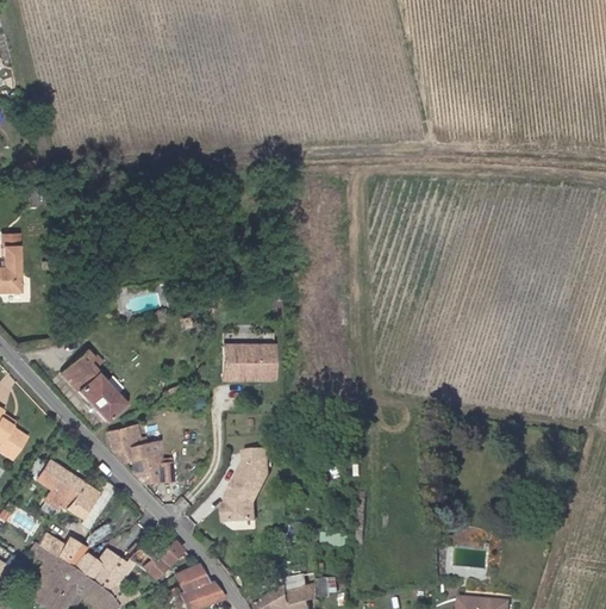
[(6,234),(6,244),(20,244),(20,232),(6,234)]
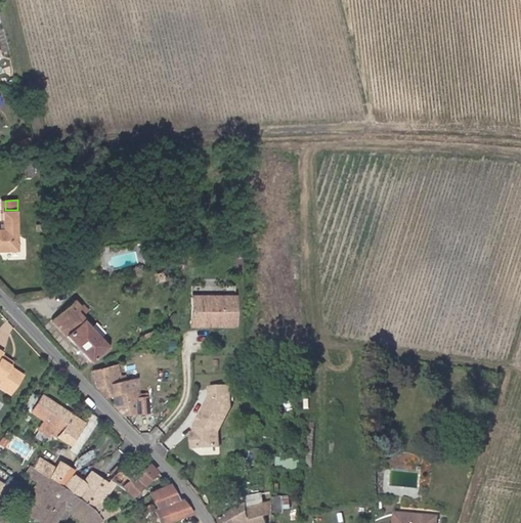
[(0,227),(0,249),(19,248),(17,210),(5,210),(6,227),(0,227)]
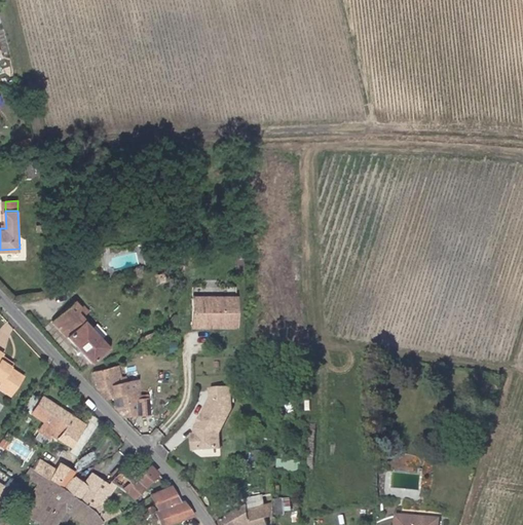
[(207,300),(207,297),(195,297),(196,327),(213,327),(213,323),(220,323),(220,327),(239,326),(239,296),(221,297),(222,300),(207,300)]
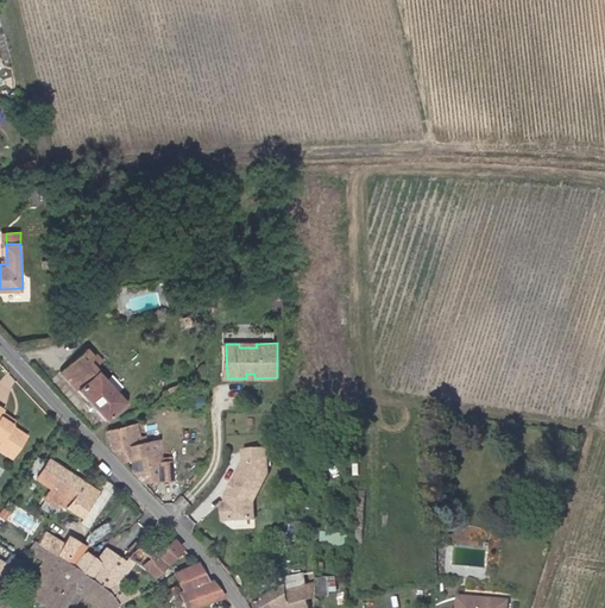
[(98,356),(96,353),(89,348),(65,370),(82,388),(81,389),(109,419),(128,401),(98,368),(92,362),(98,356)]
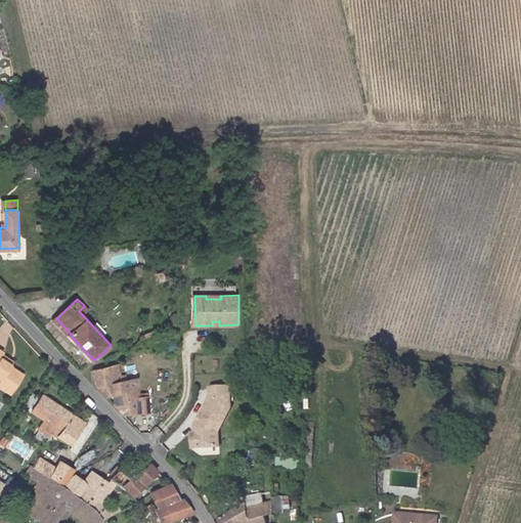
[(85,302),(83,304),(84,306),(79,311),(84,316),(91,309),(85,302)]
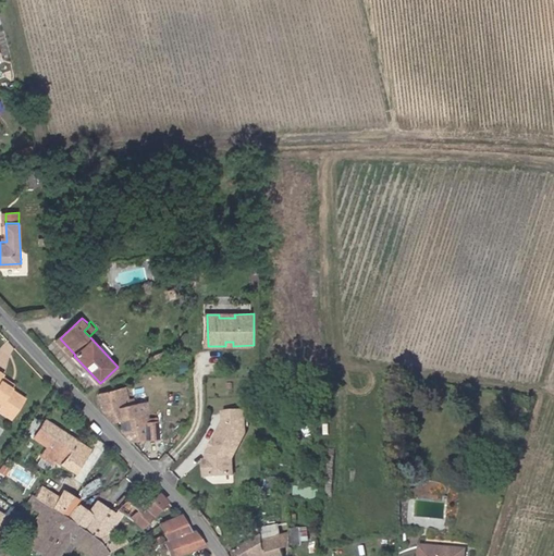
[(0,371),(0,409),(14,419),(27,399),(13,390),(14,388),(2,381),(4,378),(5,375),(0,371)]
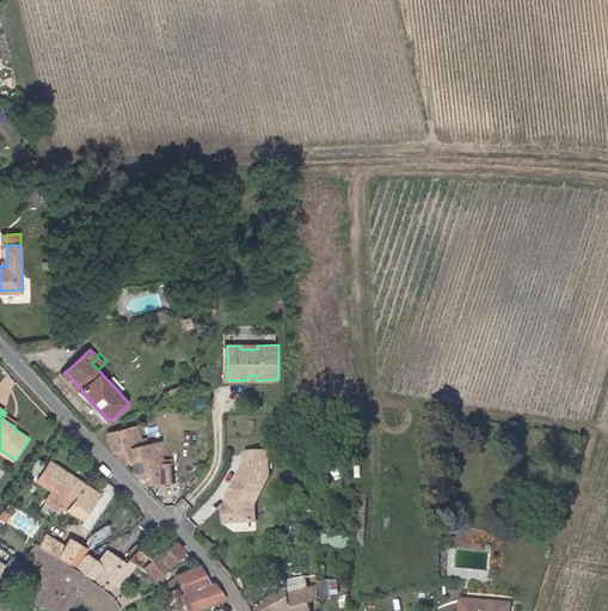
[(17,425),(5,415),(2,419),(16,427),(17,425)]
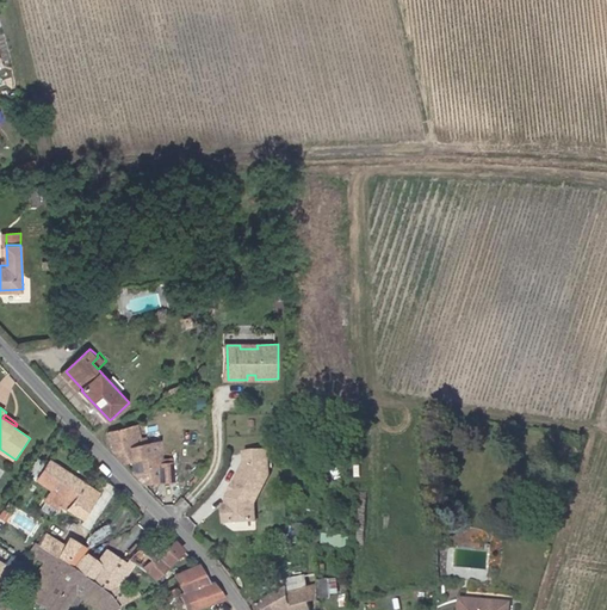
[(137,474),(147,484),(177,480),(175,461),(165,462),(163,439),(144,444),(140,424),(112,431),(117,453),(127,462),(134,461),(137,474)]
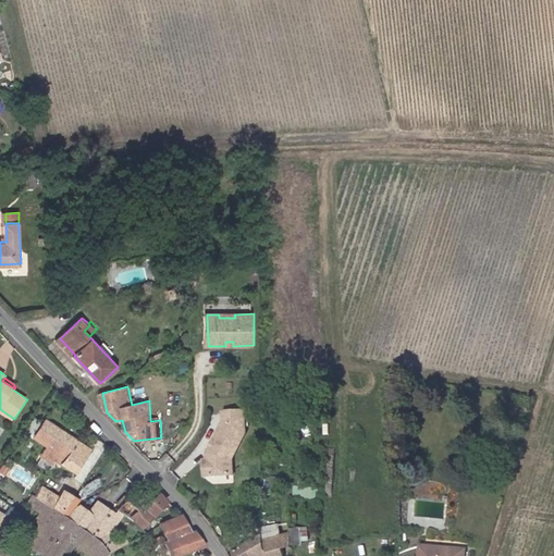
[(210,453),(210,460),(214,464),(214,474),(235,474),(235,458),(249,433),(249,412),(229,412),(229,422),(217,441),(219,443),(217,447),(213,447),(210,453)]
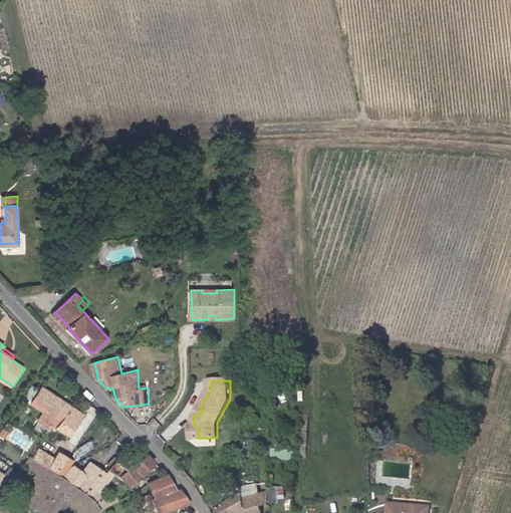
[(46,411),(41,420),(51,427),(53,423),(71,434),(84,415),(44,388),(34,403),(46,411)]
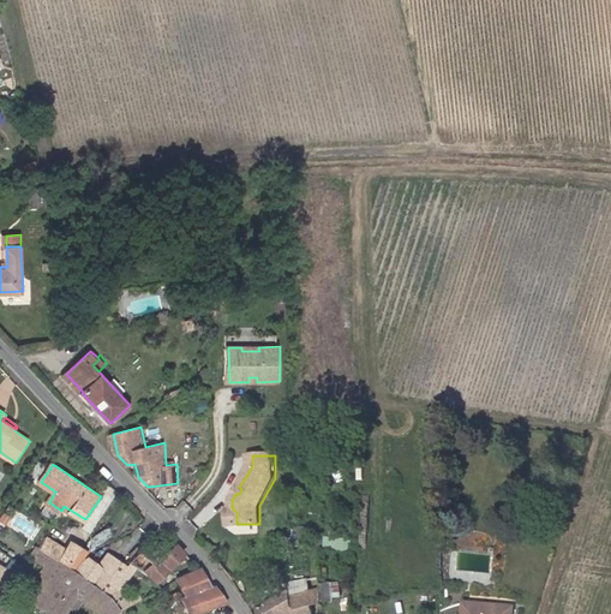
[(329,544),(352,548),(354,538),(330,535),(329,544)]
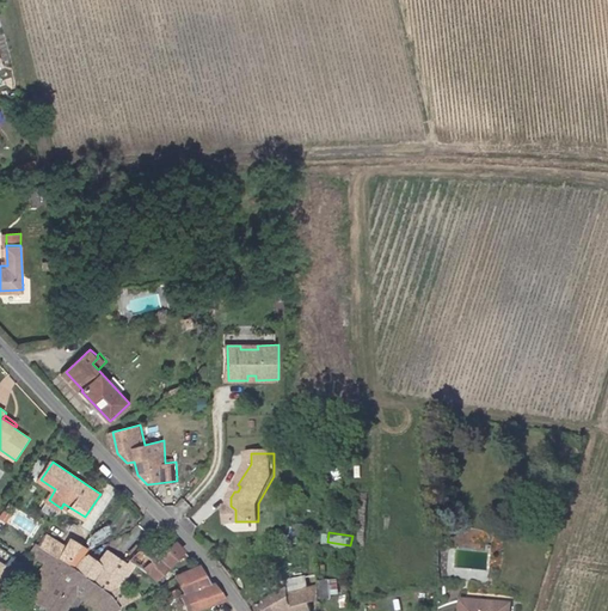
[(75,568),(83,556),(48,536),(42,545),(75,568)]
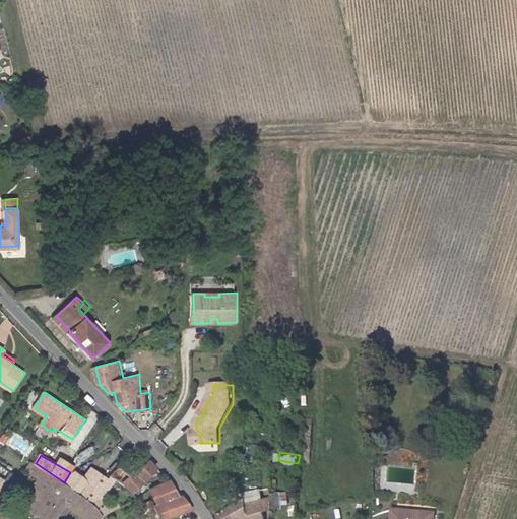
[(127,484),(147,461),(143,457),(134,466),(127,459),(112,474),(127,484)]
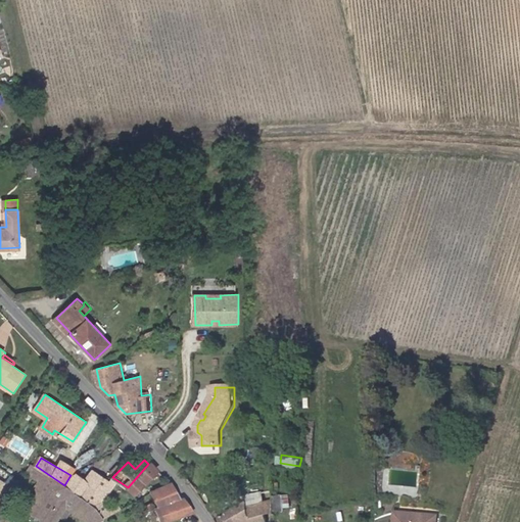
[(159,469),(151,461),(148,464),(128,487),(136,495),(159,469)]
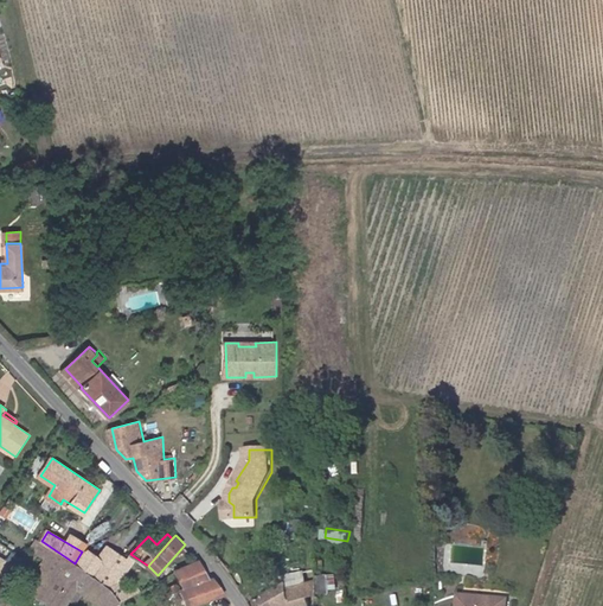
[(50,562),(45,569),(31,592),(55,605),(65,605),(78,588),(103,605),(111,605),(121,603),(119,598),(111,588),(108,586),(84,569),(75,563),(42,541),(38,538),(31,549),(45,559),(50,562)]
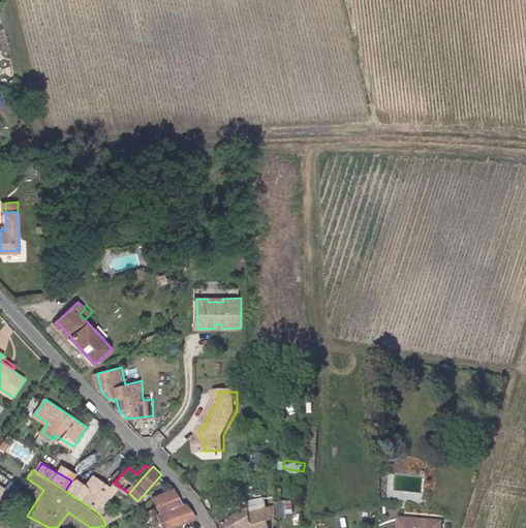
[(73,496),(94,510),(111,487),(95,475),(86,486),(76,478),(71,480),(65,491),(73,496)]
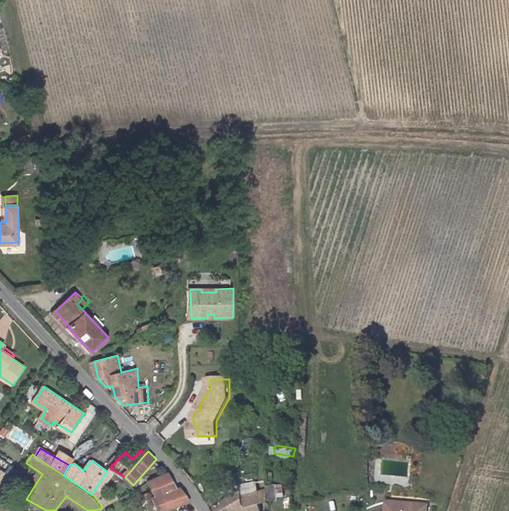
[(163,493),(169,508),(192,500),(181,486),(177,488),(167,472),(149,480),(156,496),(163,493)]
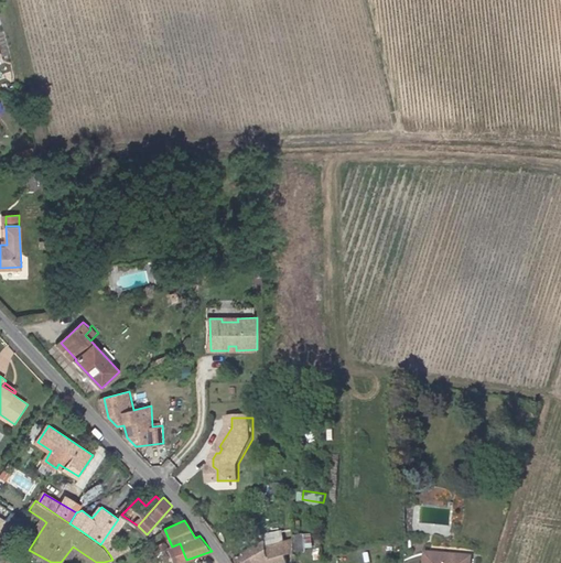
[(290,554),(288,541),(284,521),(269,526),(269,541),(236,561),(237,562),(290,562),(292,562),(290,554)]
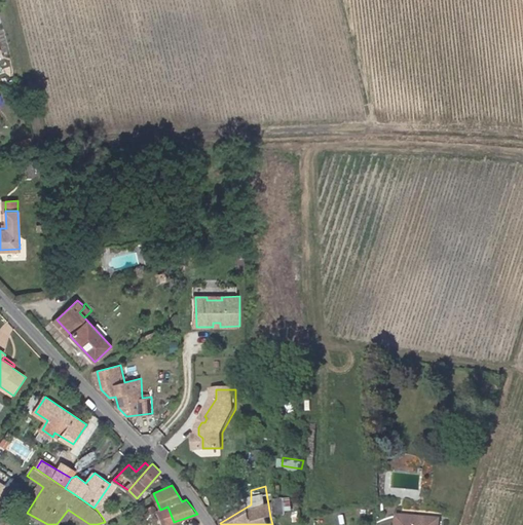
[(277,502),(277,501),(268,504),(270,517),(278,515),(277,502)]
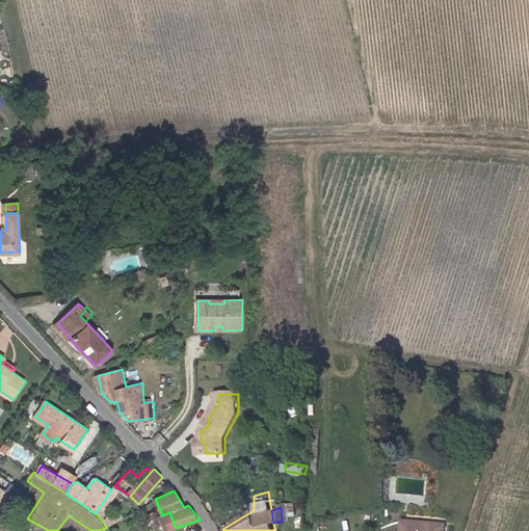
[(164,530),(167,530),(176,528),(169,512),(162,515),(159,516),(164,530)]
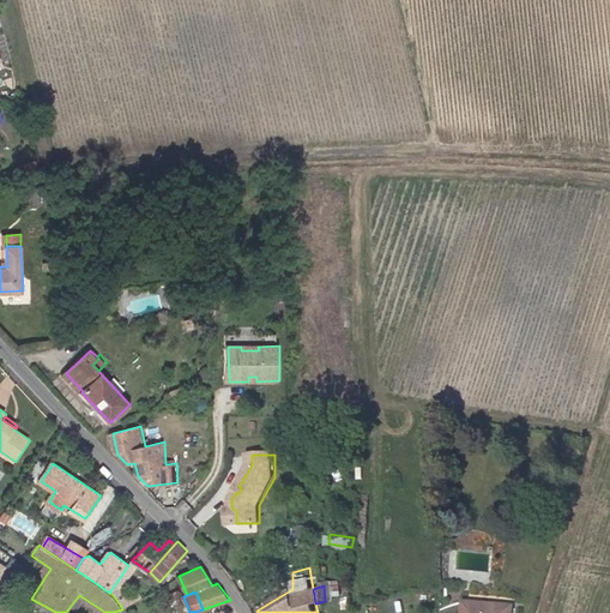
[(469,602),(467,612),(514,612),(515,606),(469,602)]
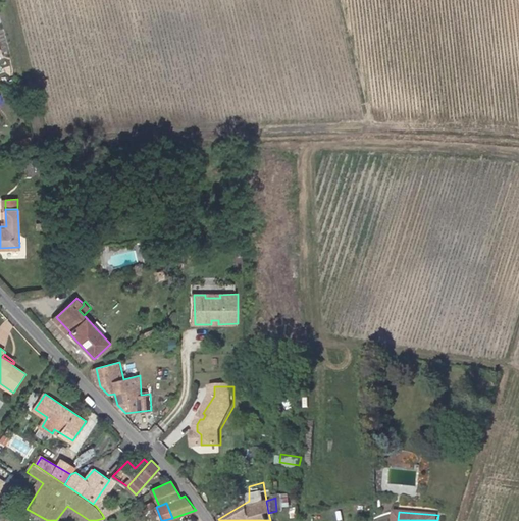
All buildings are outlined.
